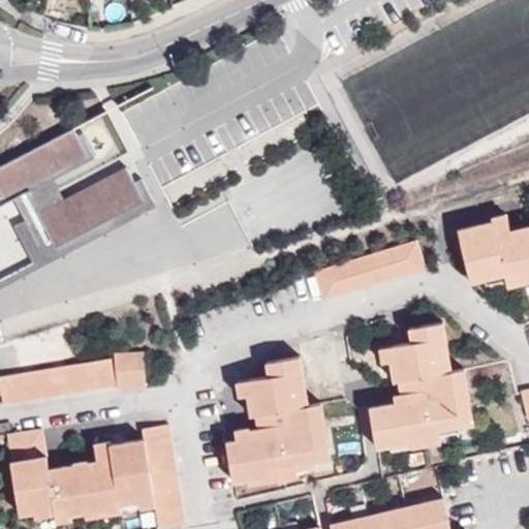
[(75,124),(0,162),(0,205),(27,192),(32,203),(37,213),(22,222),(30,238),(31,238),(33,240),(34,242),(35,242),(36,243),(39,241),(40,241),(41,241),(43,244),(44,245),(47,245),(52,243),(54,243),(55,244),(56,244),(58,243),(56,240),(66,235),(68,239),(70,239),(80,235),(80,232),(80,231),(146,197),(136,178),(128,163),(66,195),(57,200),(55,195),(53,191),(57,189),(48,172),(89,150),(80,131),(75,124)]
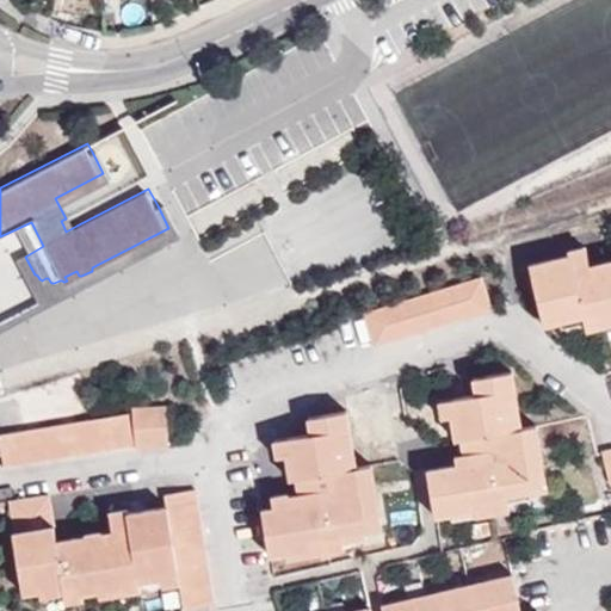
[(97,149),(92,152),(103,173),(55,198),(66,218),(61,221),(63,226),(66,232),(76,226),(74,221),(65,202),(112,178),(97,149)]
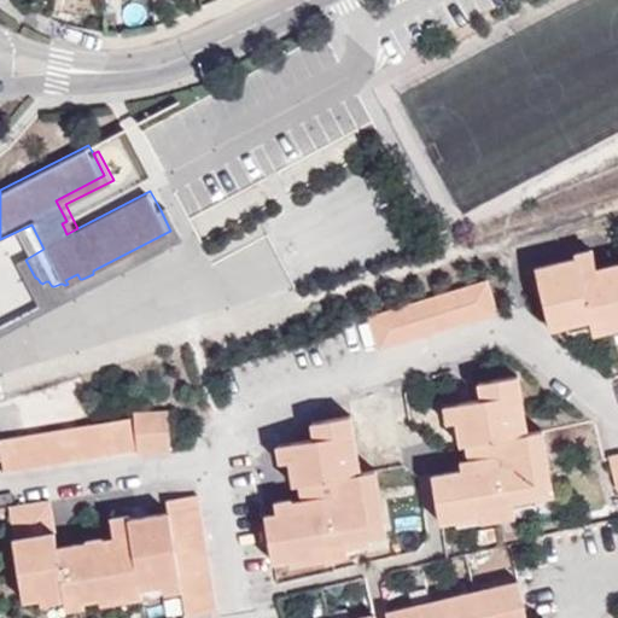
[(35,278),(25,260),(19,262),(40,301),(0,321),(0,331),(0,332),(185,237),(168,204),(159,208),(170,231),(93,270),(93,272),(93,274),(82,279),(80,279),(77,274),(65,280),(68,284),(65,285),(64,285),(63,284),(60,284),(54,286),(52,286),(51,285),(48,281),(47,281),(46,281),(42,284),(41,283),(40,283),(39,280),(36,278),(35,278)]
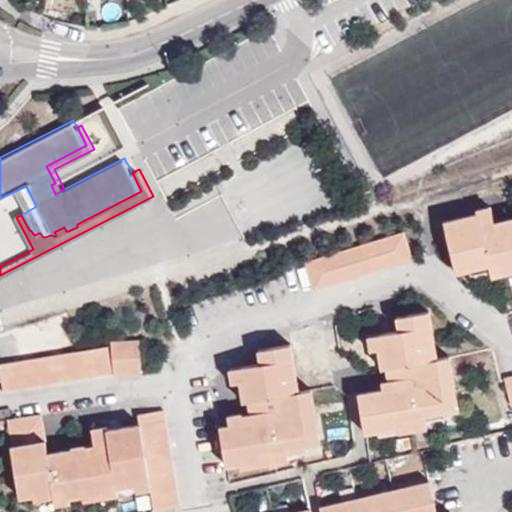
[(511,226),(511,217),(493,222),(489,206),(475,210),(477,214),(482,233),(511,226)]
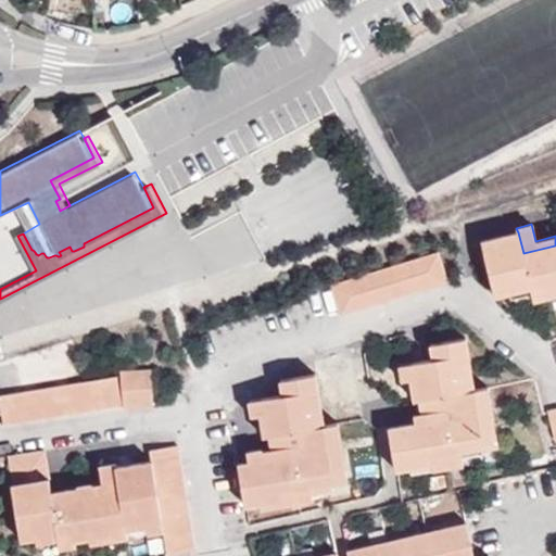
[(555,245),(523,253),(518,232),(481,240),(493,295),(530,287),(544,283),(555,280),(555,245)]
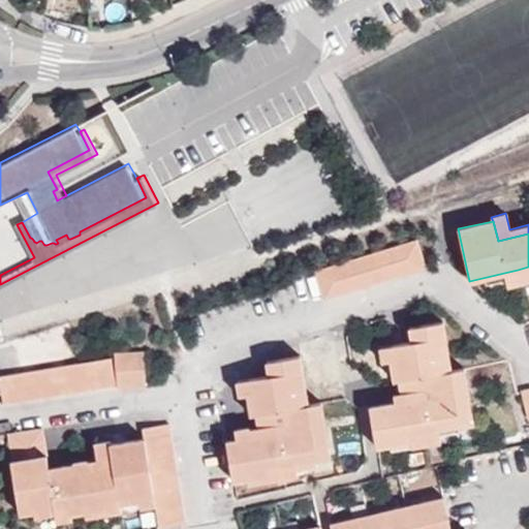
[(415,239),(313,271),(322,300),(425,267),(415,239)]
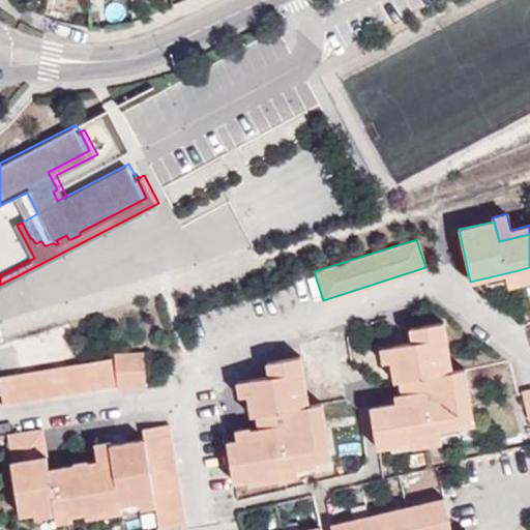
[(529,281),(529,267),(519,270),(522,283),(529,281)]
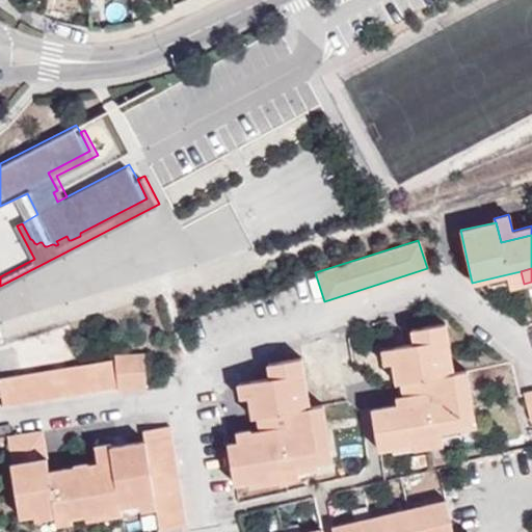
[(509,287),(524,284),(521,271),(507,274),(509,287)]
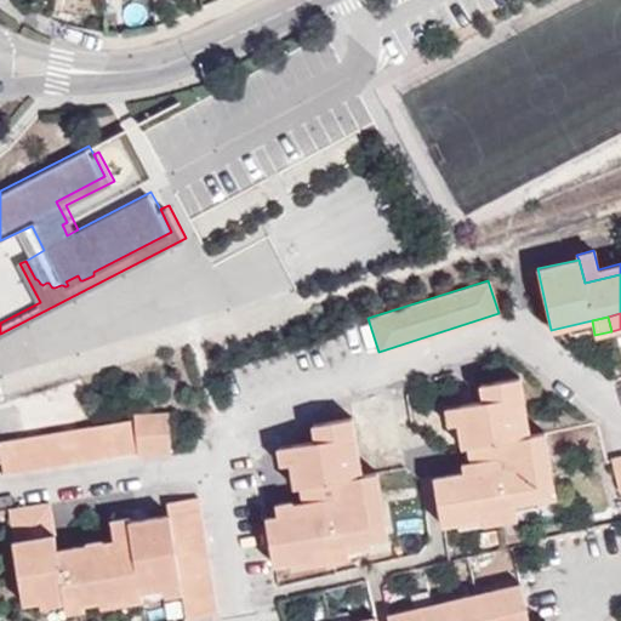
[(499,506),(517,503),(556,497),(545,432),(529,434),(519,377),(479,383),(483,402),(461,404),(468,446),(505,440),(508,466),(465,472),(433,477),(442,525),(480,518),(479,510),(499,506)]
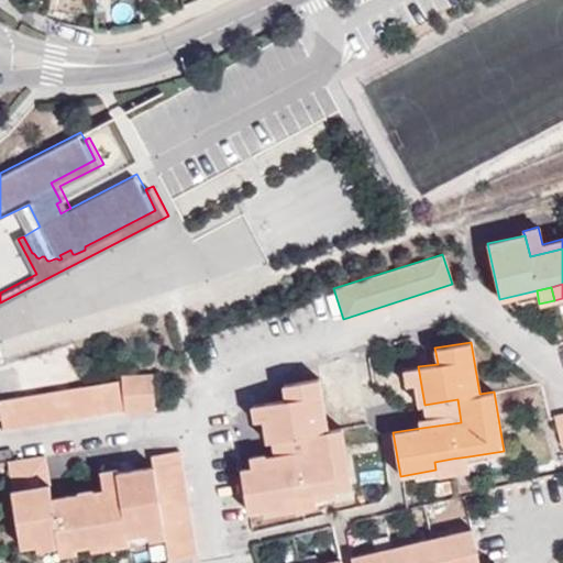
[(424,405),(418,366),(405,368),(406,386),(416,385),(419,405),(424,405)]
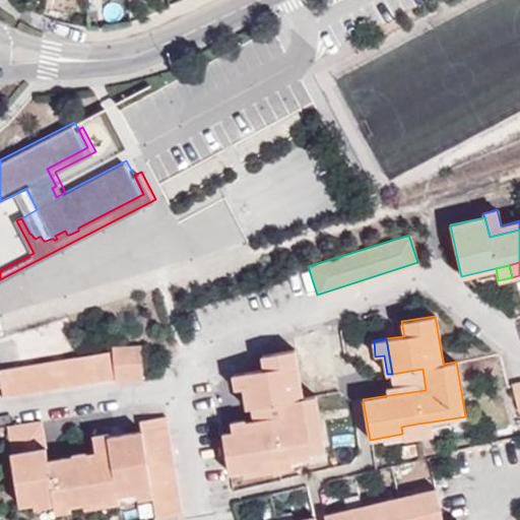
[(141,346),(112,347),(115,381),(142,381),(141,346)]
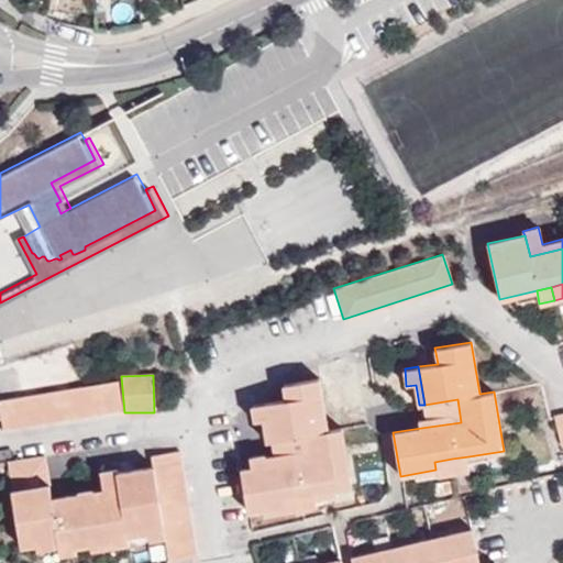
[(298,497),(337,490),(352,488),(342,429),(328,431),(320,378),(284,385),(286,400),(265,404),(268,420),(263,421),(266,442),(273,441),(287,439),(291,461),(252,466),(241,468),(249,514),(263,511),(282,508),(280,499),(298,497)]
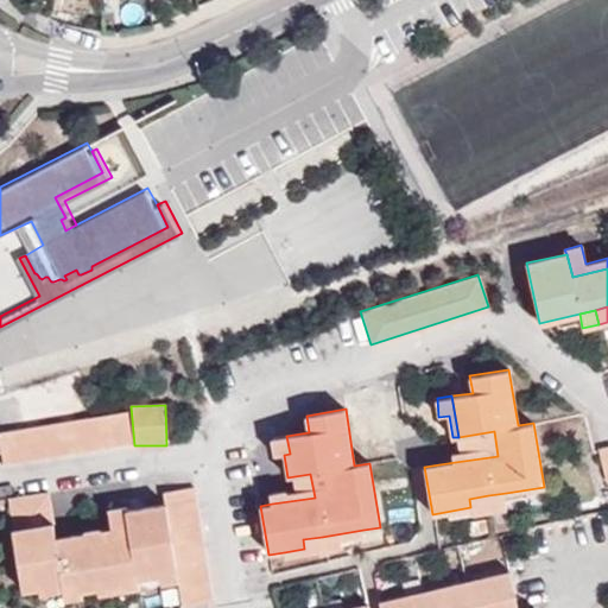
[(133,443),(127,412),(0,432),(0,450),(2,466),(133,443)]
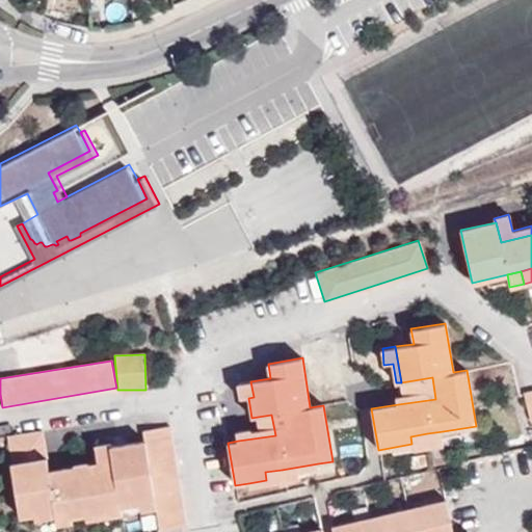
[(432,377),(401,382),(403,394),(396,395),(398,404),(435,399),(432,377)]
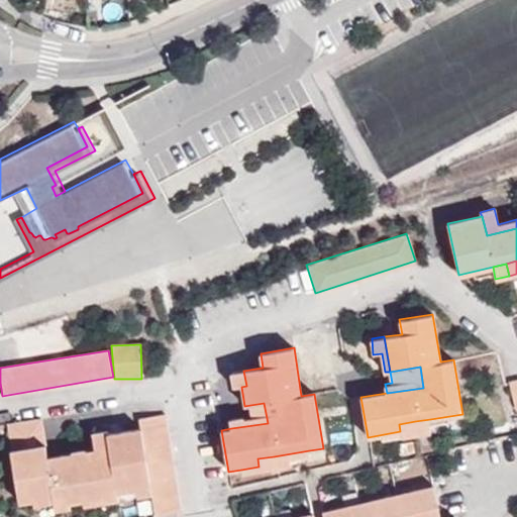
[(246,386),(243,371),(230,373),(233,388),(241,387),(246,386)]
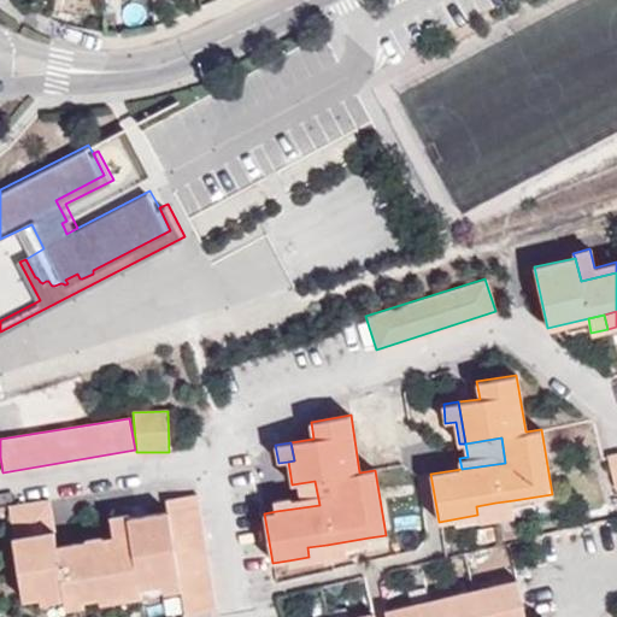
[(274,503),(276,511),(319,505),(315,481),(299,483),(301,499),(274,503)]
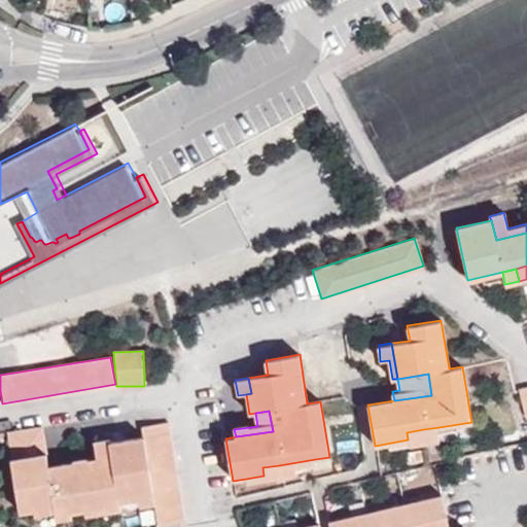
[(159,526),(183,523),(184,522),(167,423),(141,427),(143,436),(109,443),(113,464),(49,476),(48,467),(42,428),(7,434),(20,513),(33,510),(69,502),(71,512),(83,510),(104,506),(103,500),(117,497),(152,490),(155,503),(159,526)]
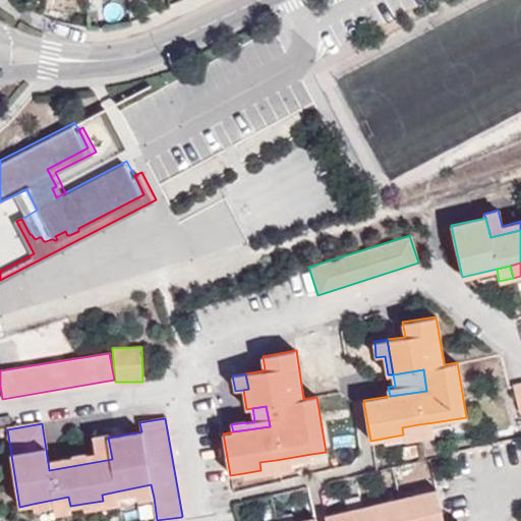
[(435,435),(433,422),(418,424),(420,438),(435,435)]
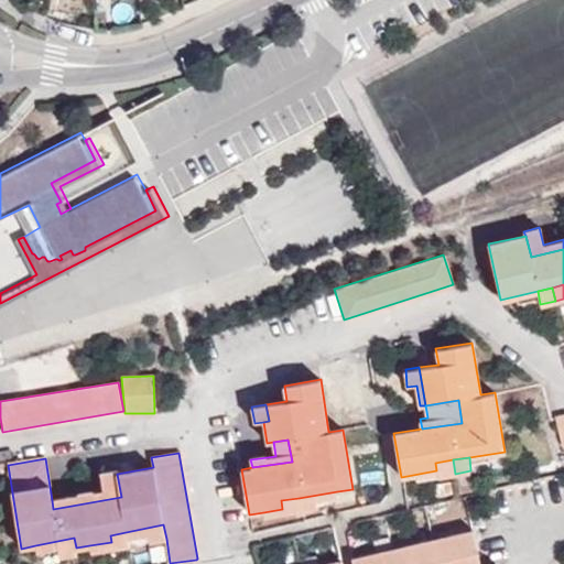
[(455,474),(453,459),(435,463),(436,470),(437,476),(455,474)]
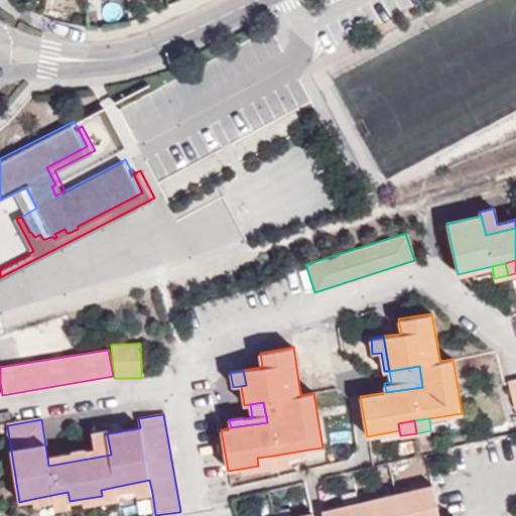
[(111,455),(107,433),(106,430),(92,433),(94,449),(47,458),(48,466),(111,455)]
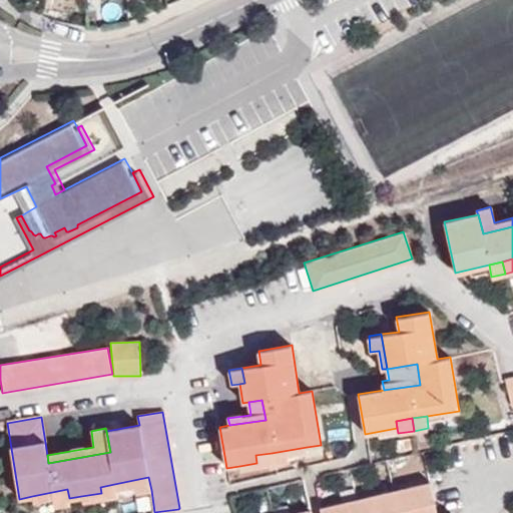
[(307,452),(307,447),(272,453),(274,465),(289,463),(288,455),(307,452)]
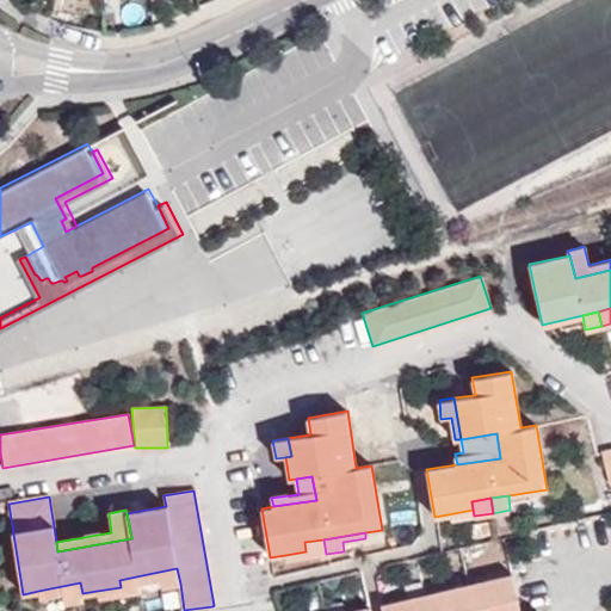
[(326,554),(323,539),(304,542),(306,551),(285,555),(287,561),(326,554)]
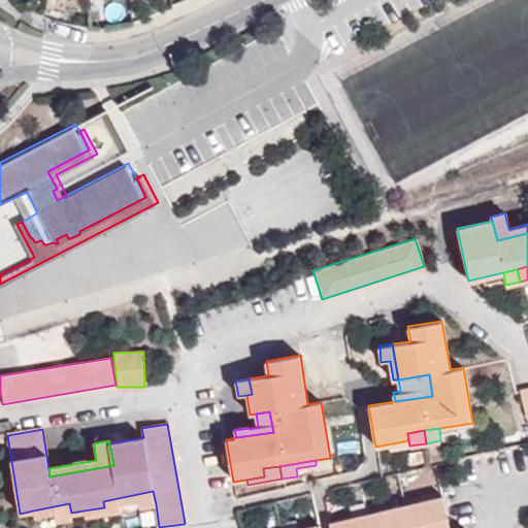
[(139,506),(156,504),(153,491),(118,498),(119,503),(138,500),(139,506)]
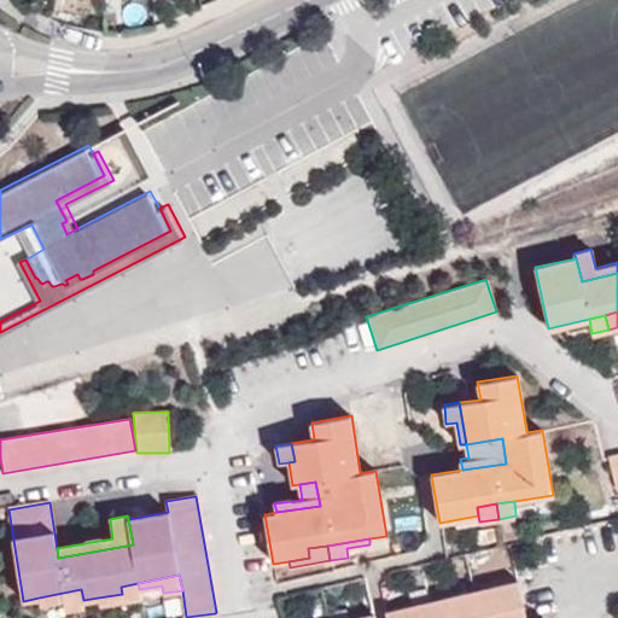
[(525,617),(518,582),(491,588),(494,596),(476,601),(473,593),(449,598),(452,606),(431,611),(412,616),(409,607),(384,613),(385,617),(525,617)]
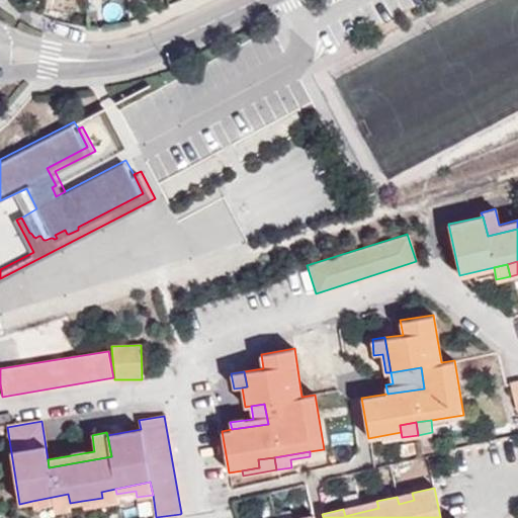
[(118,501),(116,494),(115,489),(101,492),(102,498),(82,501),(84,507),(118,501)]
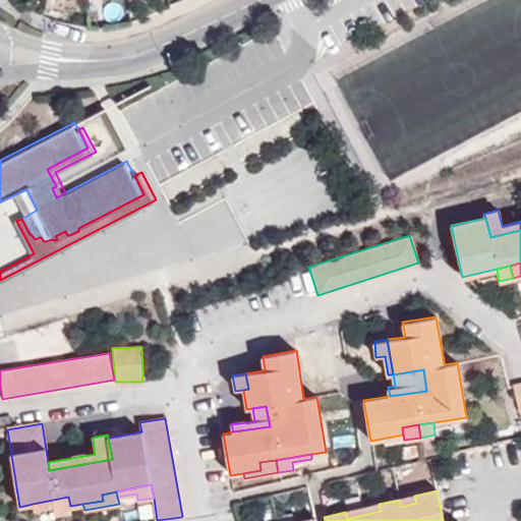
[(416,503),(414,496),(399,500),(401,507),(416,503)]
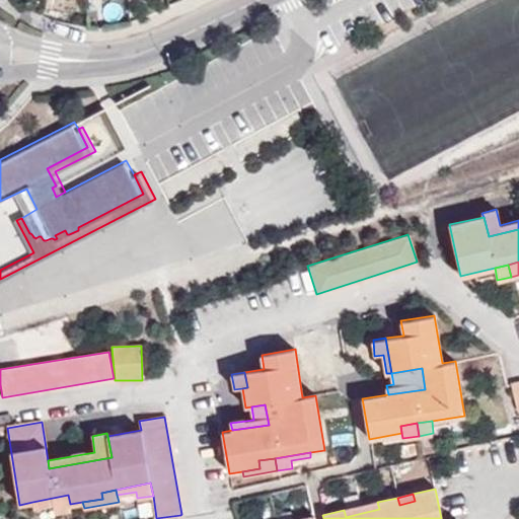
[(68,495),(32,502),(33,507),(54,504),(56,512),(70,509),(70,504),(68,495)]
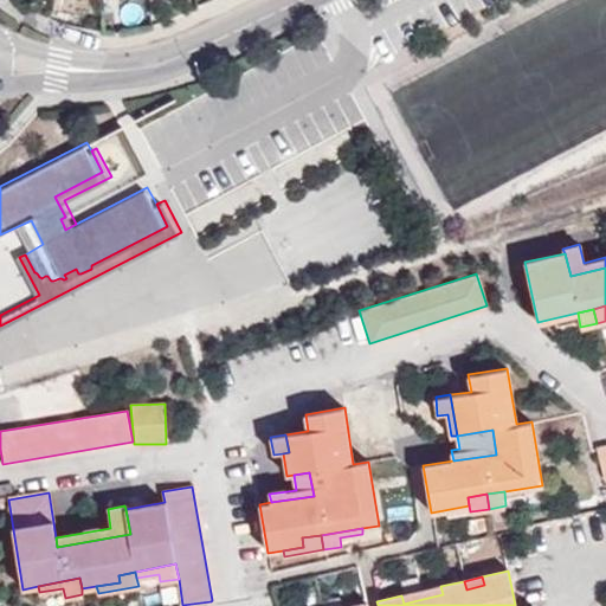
[(443,594),(440,586),(421,591),(423,599),(443,594)]
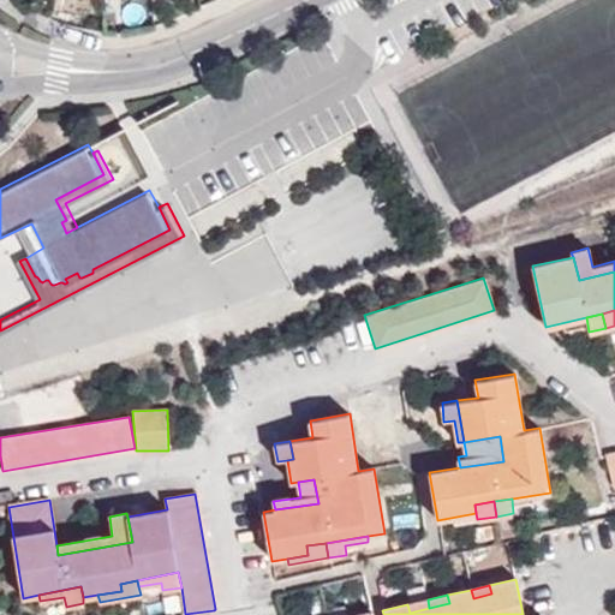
[(429,608),(428,599),(407,604),(410,613),(429,608)]
